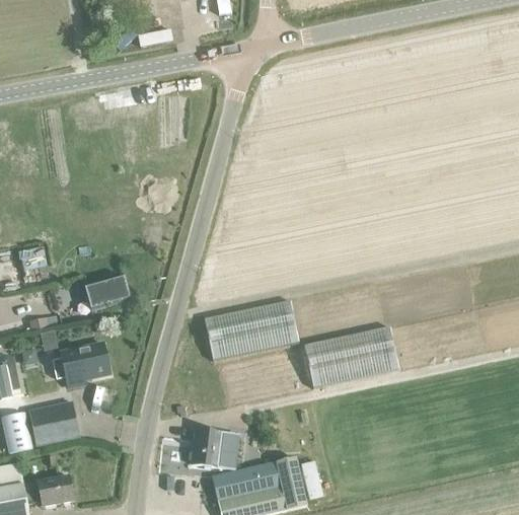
[(16,261),(21,285),(39,282),(33,258),(16,261)]
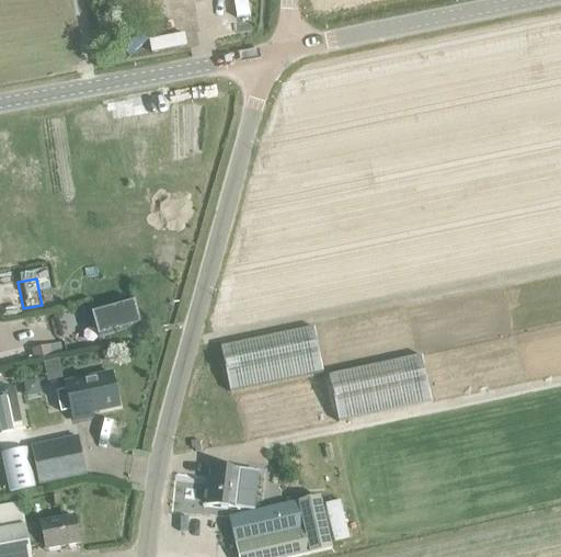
[(133,297),(91,308),(98,334),(140,322),(133,297)]
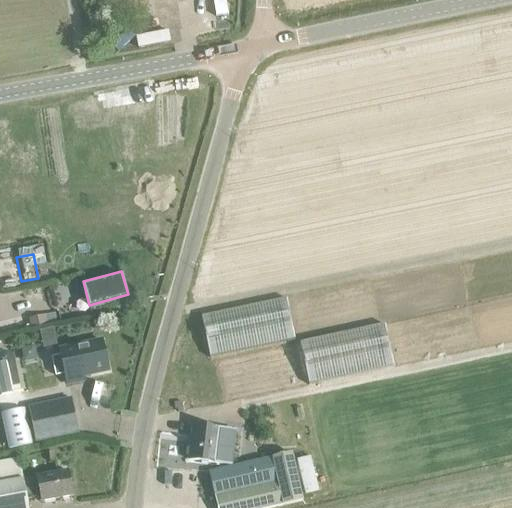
[(29,317),(31,327),(47,323),(44,313),(29,317)]
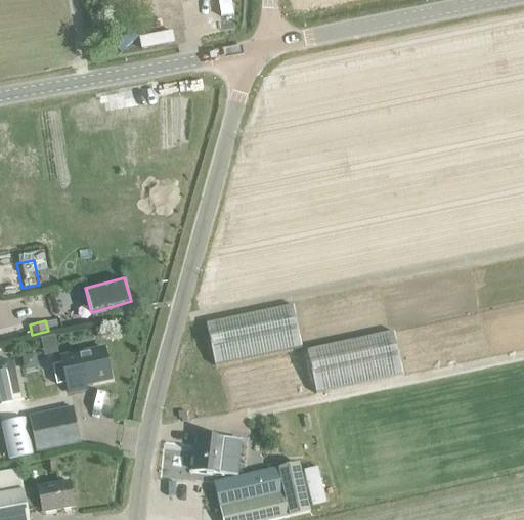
[(43,350),(57,347),(55,334),(40,337),(43,350)]
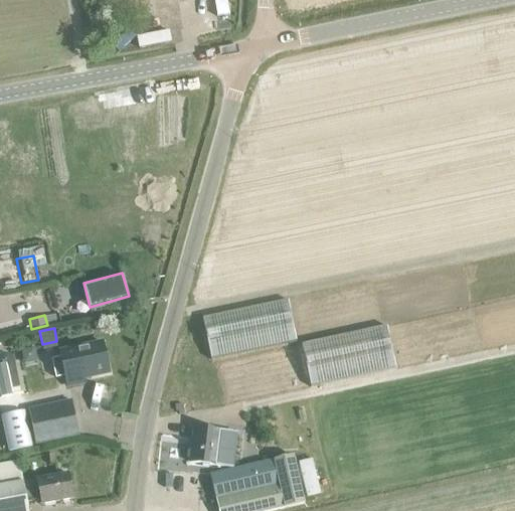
[(82,375),(109,369),(102,339),(59,348),(60,354),(64,373),(66,382),(83,379),(82,375)]
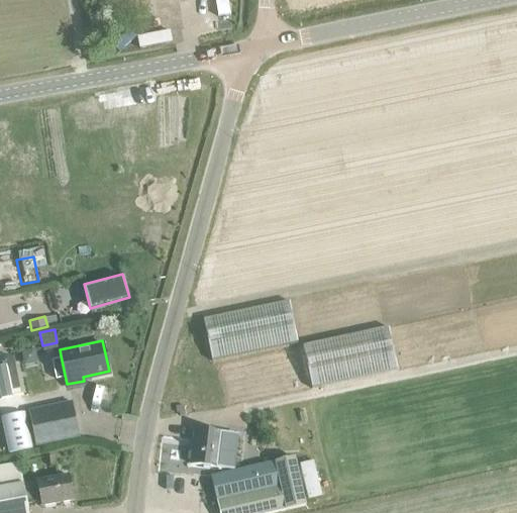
[(16,362),(0,365),(0,386),(20,382),(16,362)]
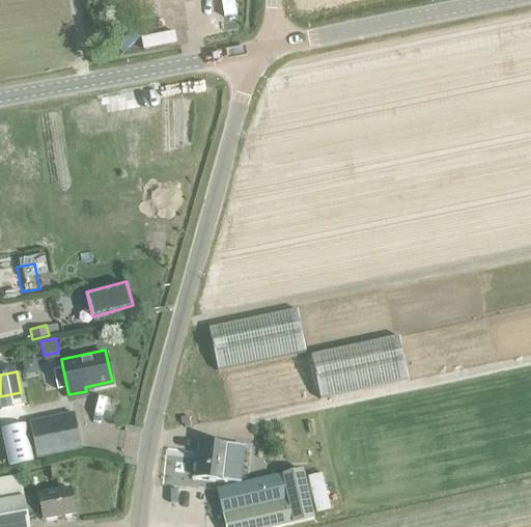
[(76,410),(30,419),(37,452),(83,442),(76,410)]
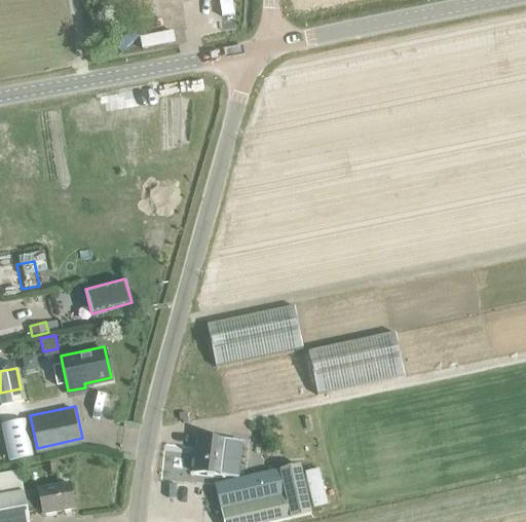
[(187,419),(186,409),(178,411),(179,417),(182,416),(182,420),(187,419)]
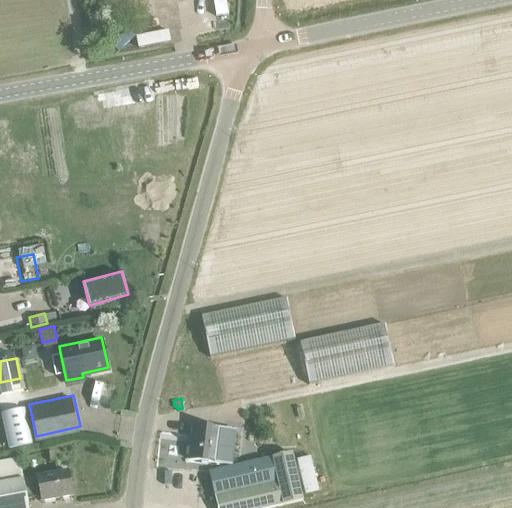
[(27,405),(4,407),(7,444),(31,442),(27,405)]
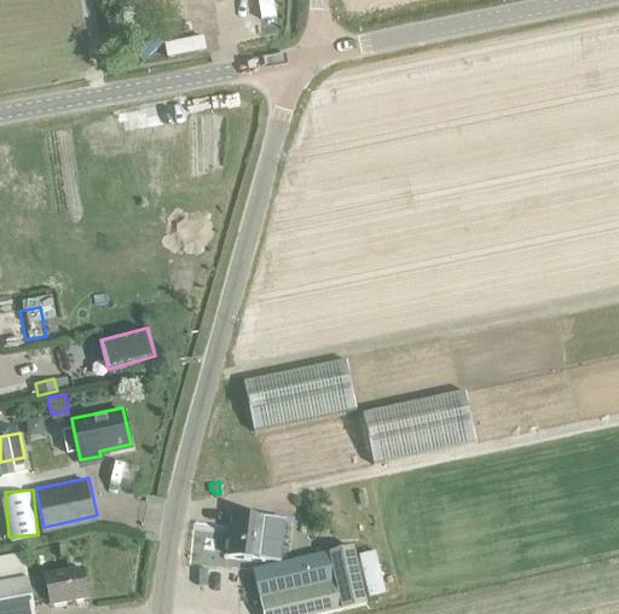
[(265,515),(232,511),(227,552),(260,556),(265,515)]
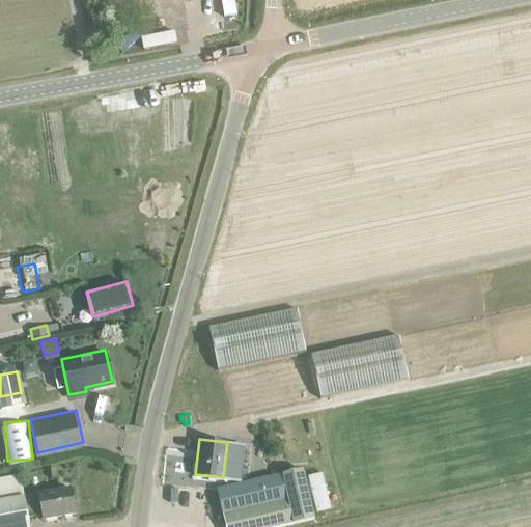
[(225,526),(266,526),(292,521),(312,517),(301,467),(216,487),(222,511),(225,526)]
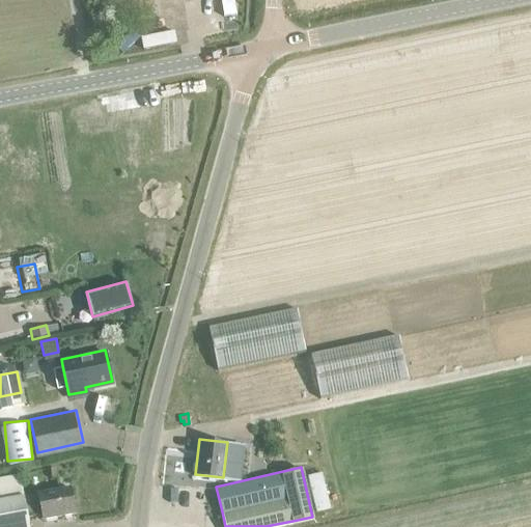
[(0,526),(28,526),(27,515),(23,496),(23,495),(19,472),(0,475),(0,526)]
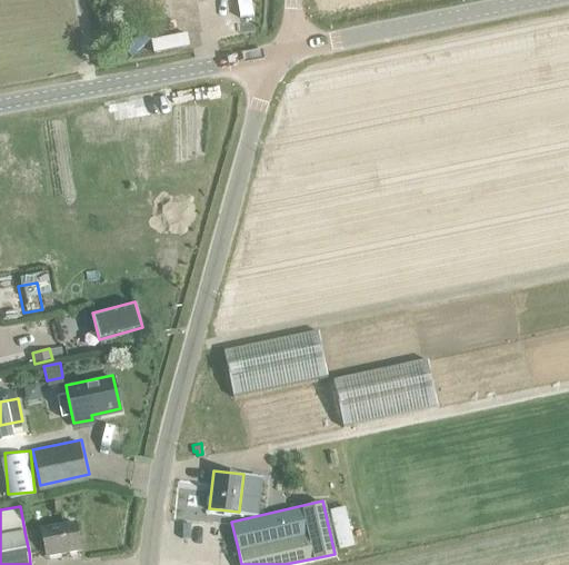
[(45,555),(80,548),(76,521),(39,527),(40,528),(25,532),(29,552),(43,549),(45,555)]
